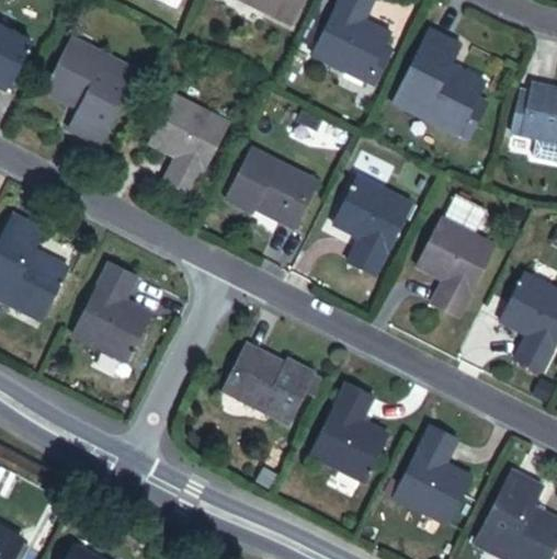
[(227,0),(286,29),(299,0),(227,0)]
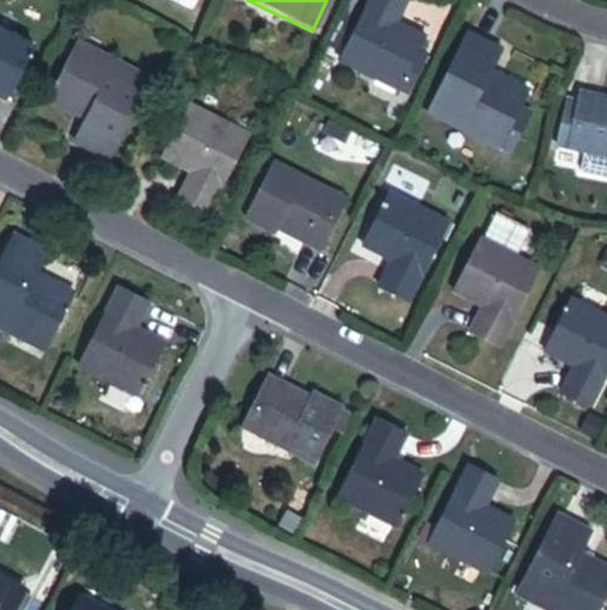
[(417,47),(421,41),(396,29),(410,0),(369,0),(341,58),(398,86),(417,47)]
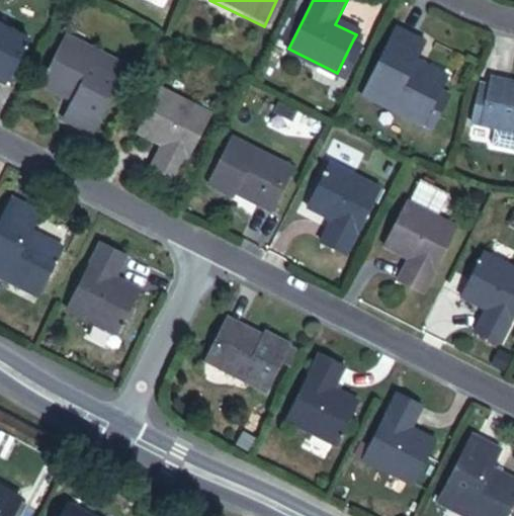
[(0,78),(6,82),(29,36),(0,21),(0,78)]
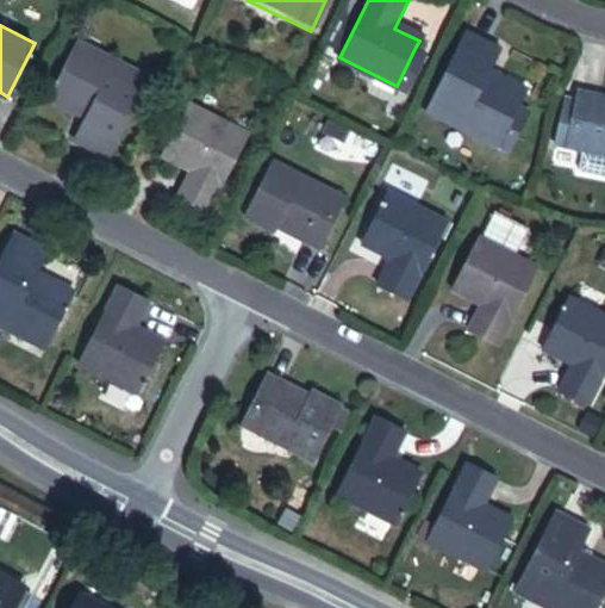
[(519,106),(529,87),(488,67),(499,45),(467,29),(425,110),(466,130),(471,122),(503,138),(519,106)]
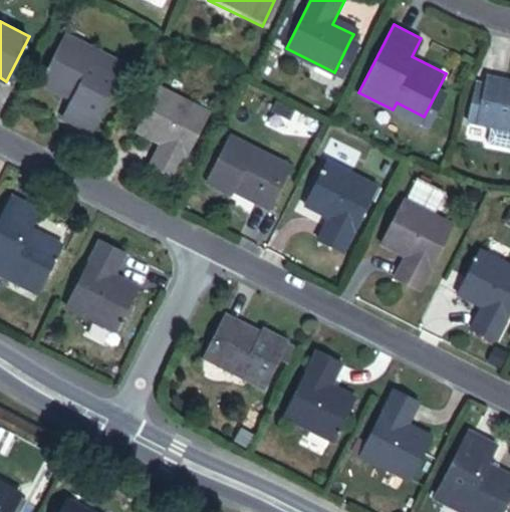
[(88,53),(92,46),(61,31),(57,38),(88,53)]
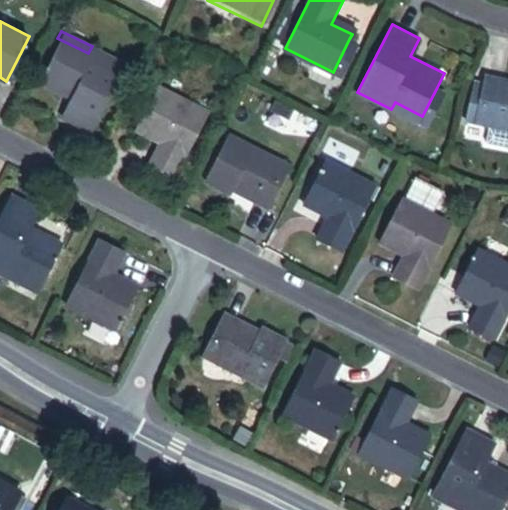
[(62,117),(90,131),(125,63),(92,46),(88,53),(57,38),(36,81),(71,99),(62,117)]
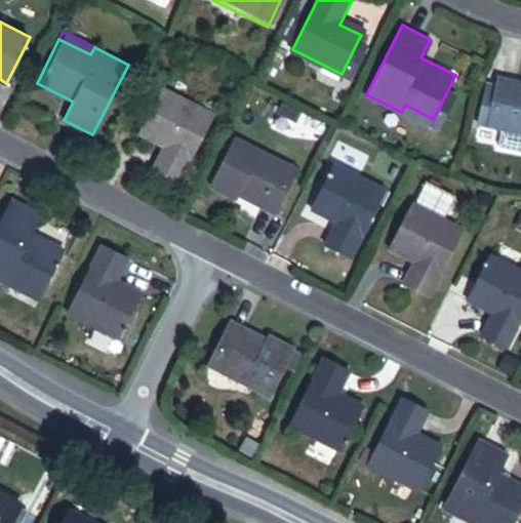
[(342,74),(349,78),(366,44),(358,40),(342,74)]
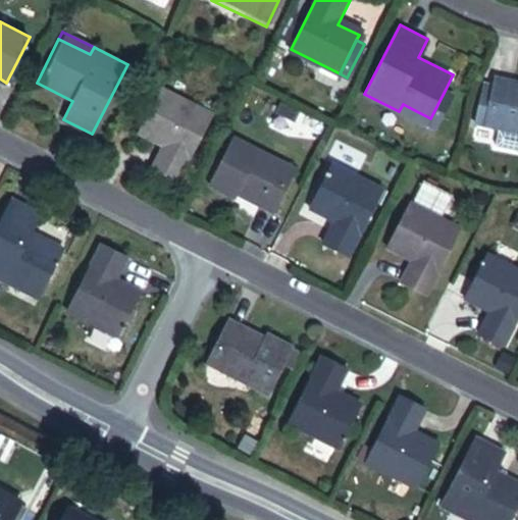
[(517,80),(498,76),(496,86),(484,84),(477,123),(498,127),(495,146),(517,150),(517,80)]
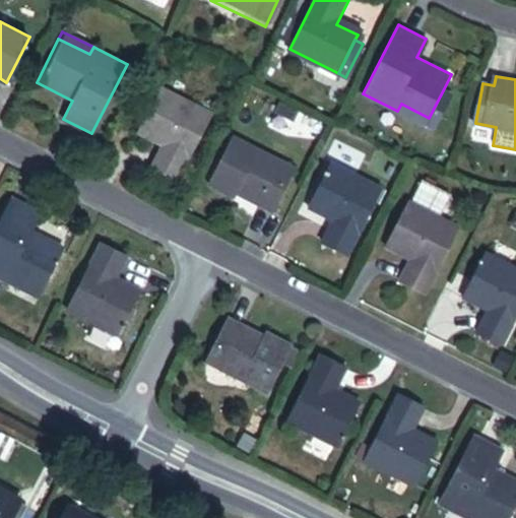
[(149,165),(178,179),(211,113),(160,88),(140,127),(163,138),(149,165)]
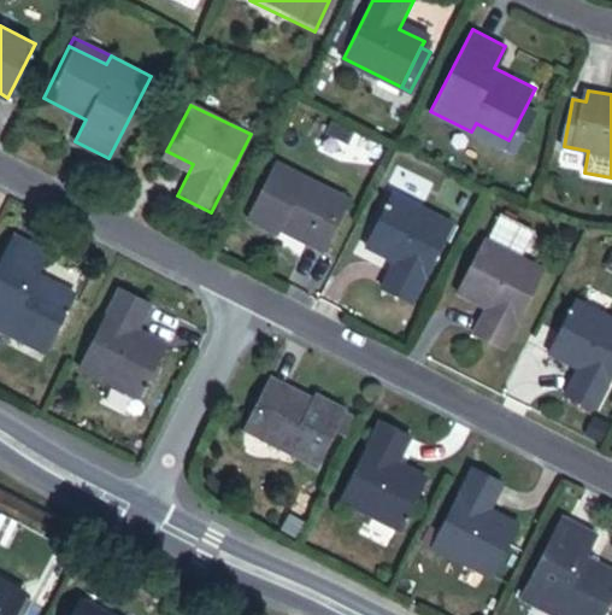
[(508,140),(521,146),(537,113),(525,107),(508,140)]
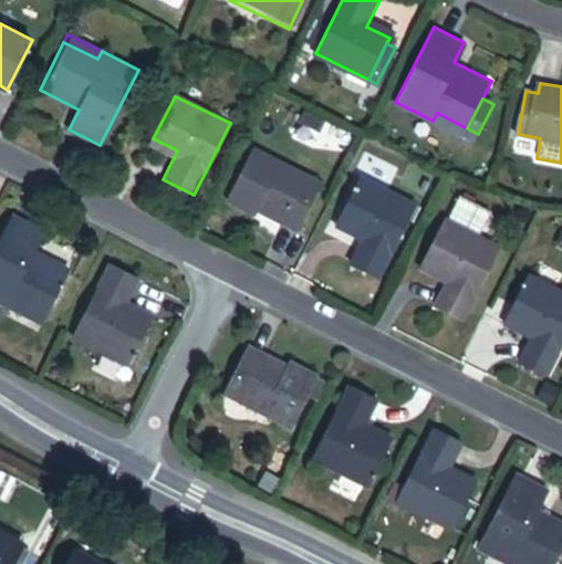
[(464,136),(467,128),(437,113),(433,121),(464,136)]
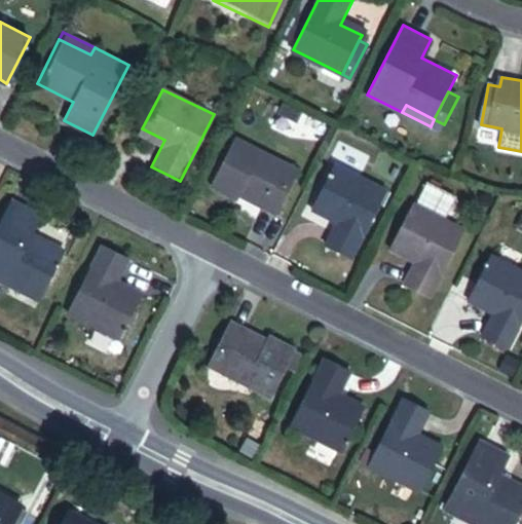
[(274,216),(297,171),(233,139),(208,189),(236,204),(239,198),(274,216)]
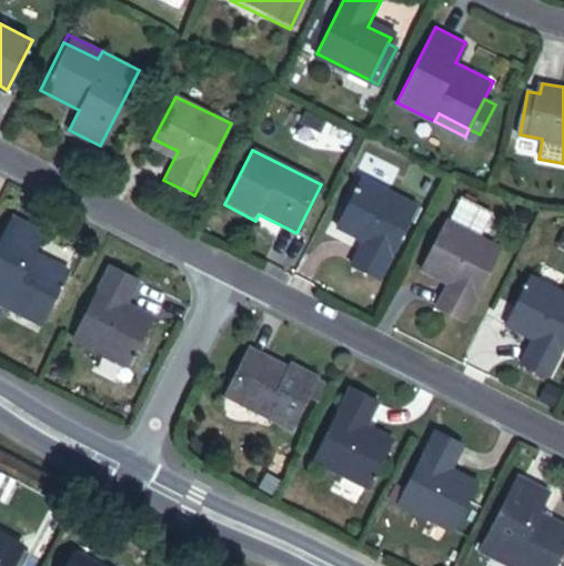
[(379,274),(415,204),(362,177),(341,218),(364,230),(349,259),(379,274)]
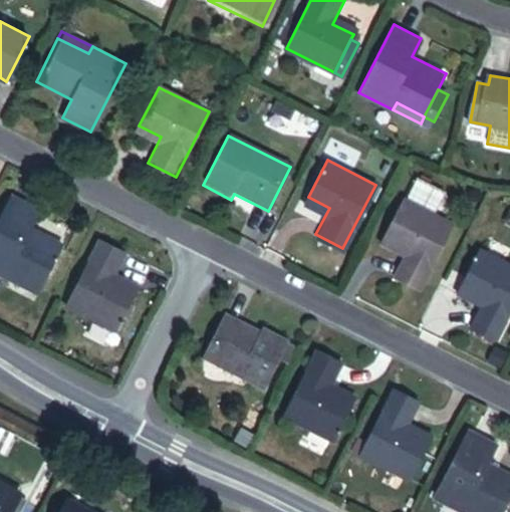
[(405,199),(434,214),(445,192),(416,178),(405,199)]
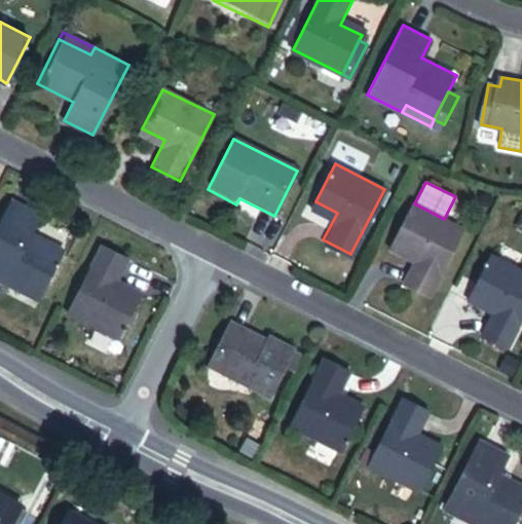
[(13,282),(42,296),(64,253),(29,234),(38,218),(8,202),(0,220),(0,284),(9,289),(13,282)]
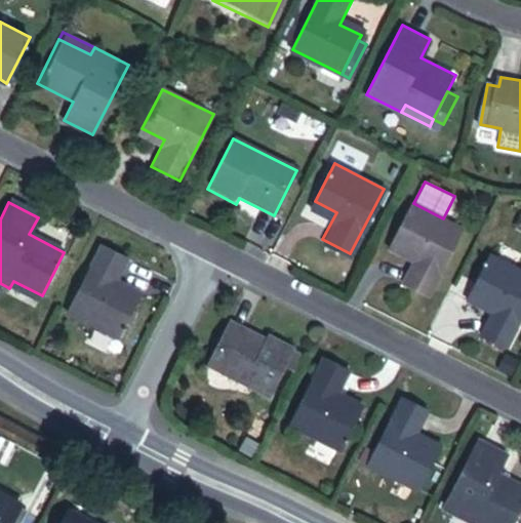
[(401,279),(430,294),(463,228),(443,218),(413,203),(412,203),(394,241),(414,251),(401,279)]
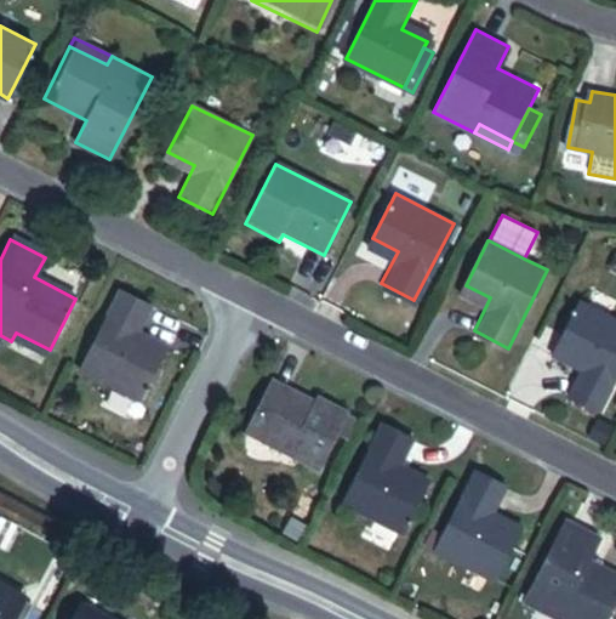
[(140,401),(164,352),(135,338),(150,308),(118,291),(78,370),(140,401)]
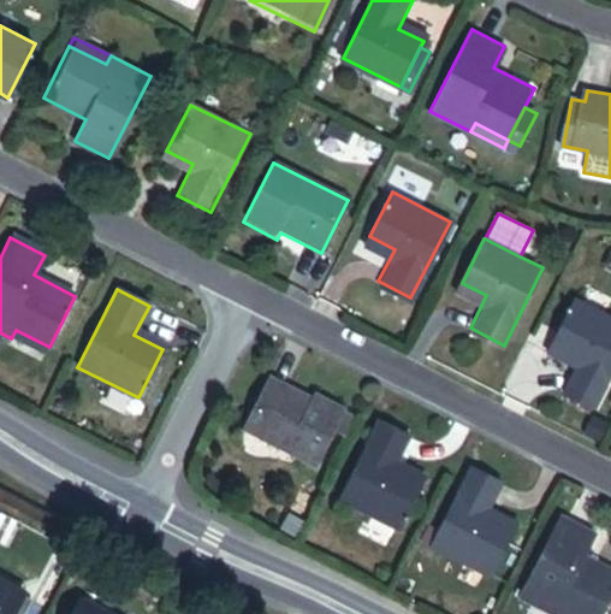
[(563,394),(594,409),(610,376),(610,317),(575,300),(552,346),(580,360),(563,394)]
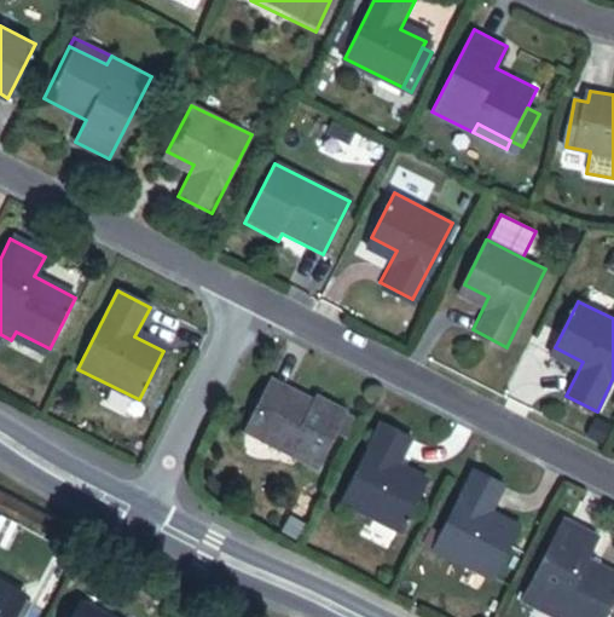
[(45,357),(50,349),(16,332),(11,340),(45,357)]
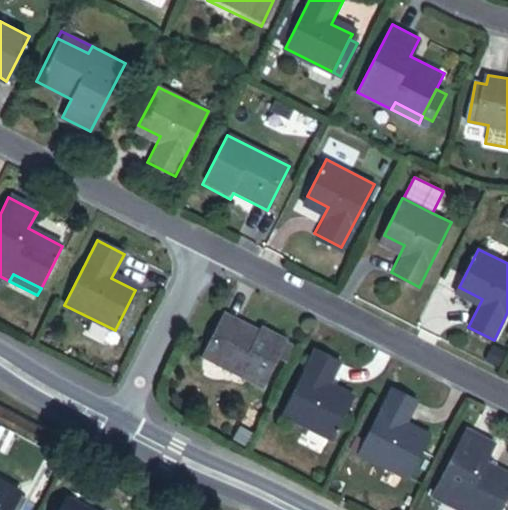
[(260,385),(276,356),(283,341),(285,338),(260,325),(257,331),(224,312),(201,356),(260,385)]
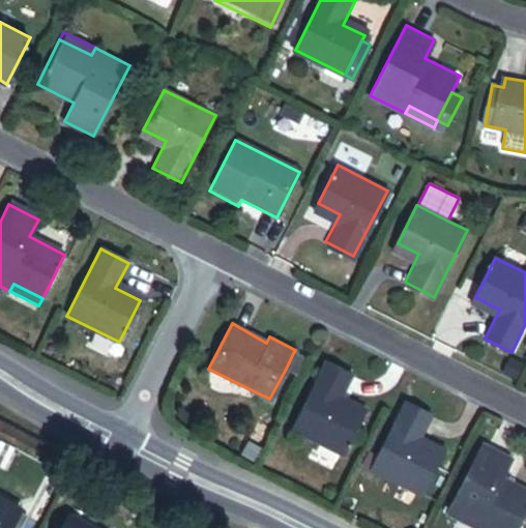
[(286,369),(294,372),(301,357),(293,353),(286,369)]
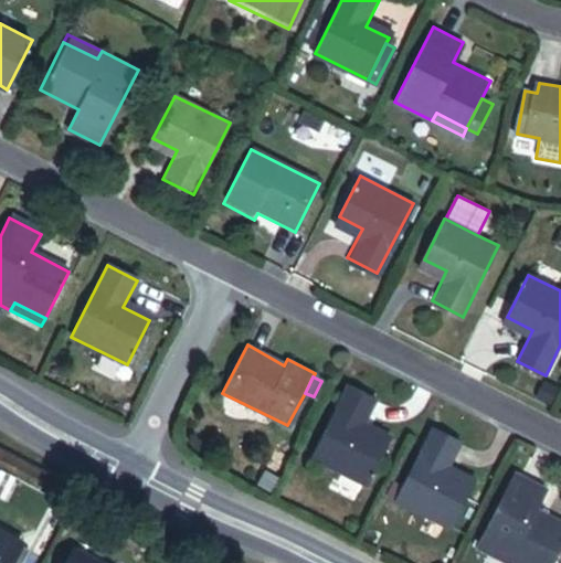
[(384,442),(361,431),(376,400),(348,385),(311,459),(363,485),(384,442)]
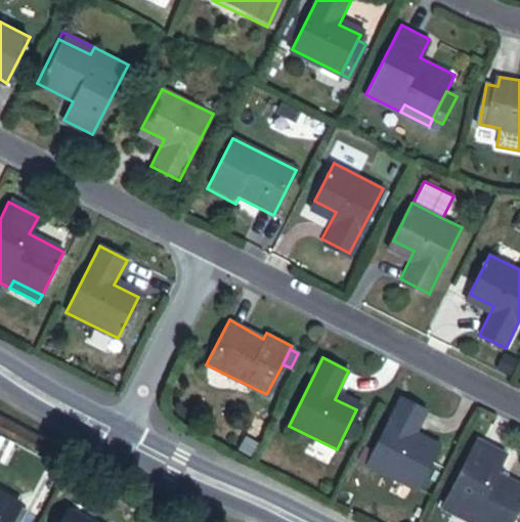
[(366,463),(416,488),(435,450),(412,438),(426,409),(400,397),(366,463)]
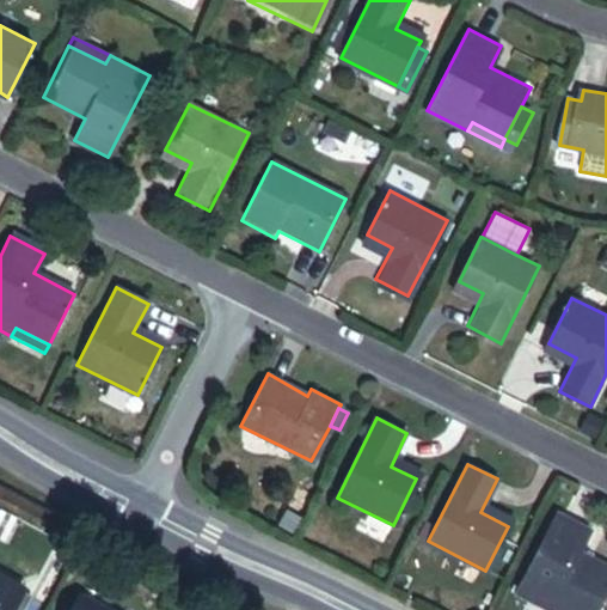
[(555,609),(558,605),(565,609),(598,609),(606,592),(606,567),(577,553),(588,532),(555,514),(514,593),(546,609),(555,609)]
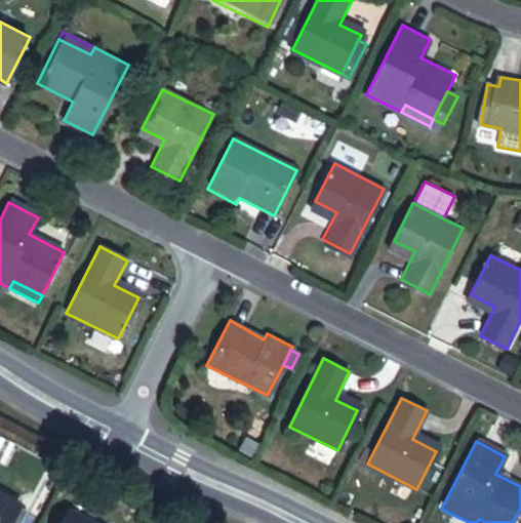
[(0,522),(7,522),(17,504),(0,493),(0,522)]
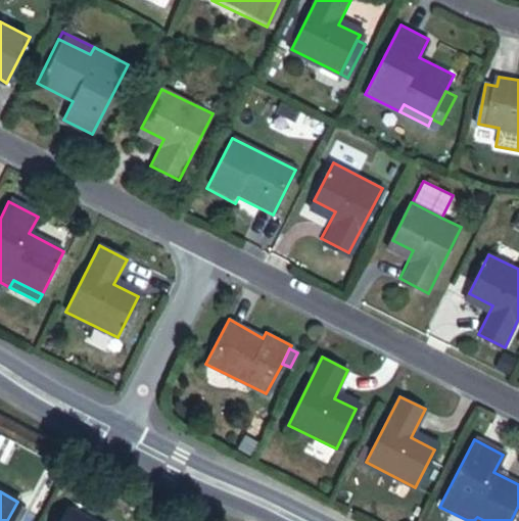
[(61,520),(92,520),(69,509),(61,520)]
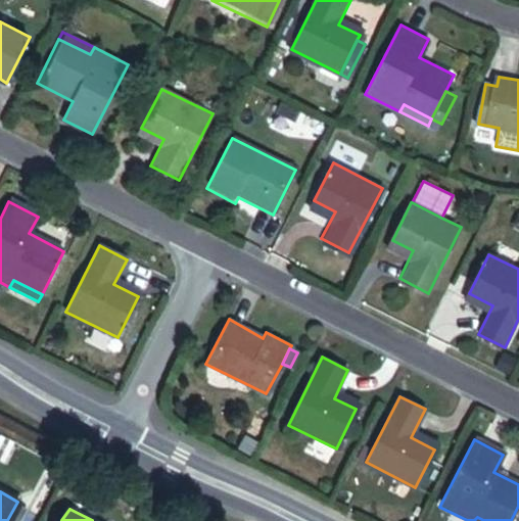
All buildings are outlined.
